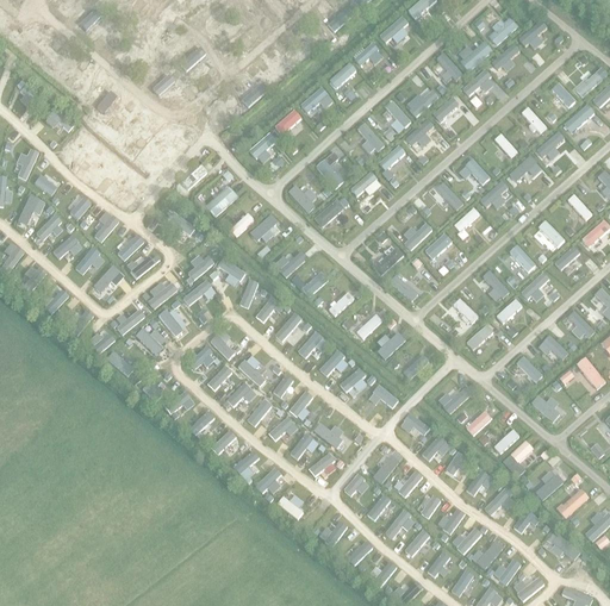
[(105,0),(101,4),(109,11),(116,2),(122,8),(129,0),(105,0)]
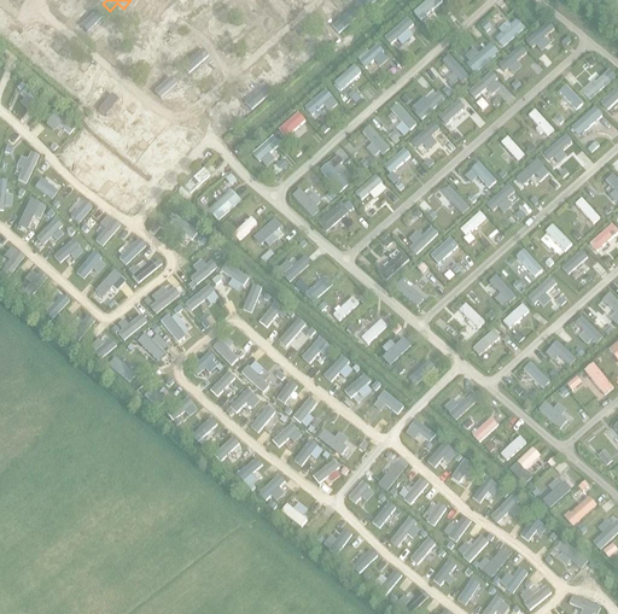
[(198,0),(185,11),(192,18),(200,10),(205,16),(214,9),(209,4),(210,3),(208,0),(198,0)]
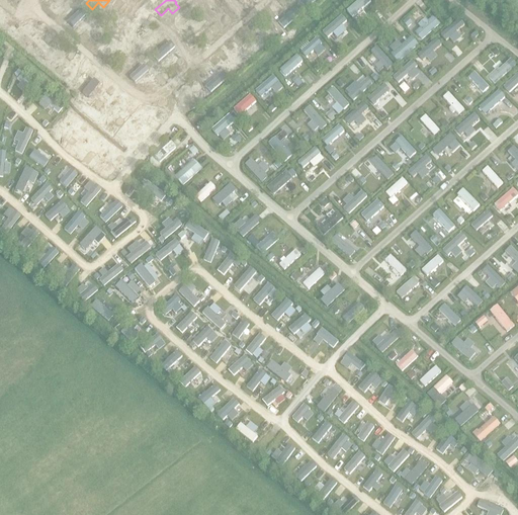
[(209,0),(200,8),(206,14),(211,9),(217,14),(224,7),(220,3),(220,2),(218,0),(209,0)]
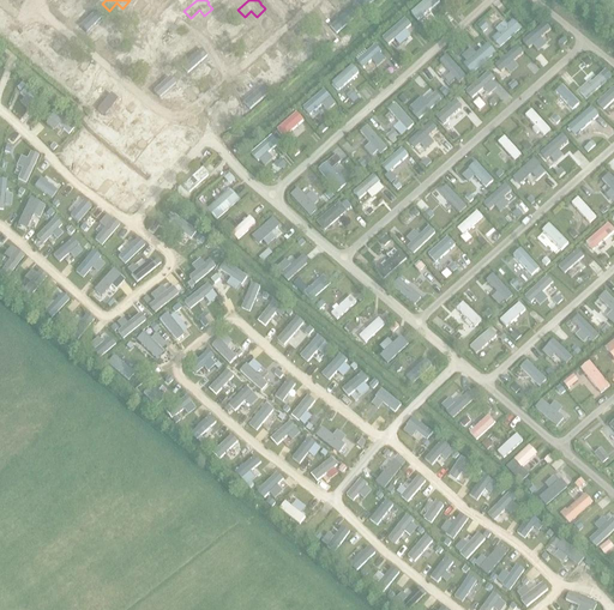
[(419,16),(437,0),(425,0),(414,10),(419,16)]
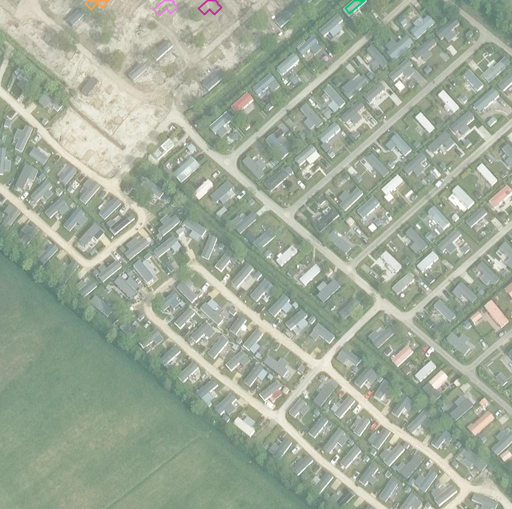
[(278,7),(271,14),(280,24),(296,10),(291,4),(282,12),(278,7)]
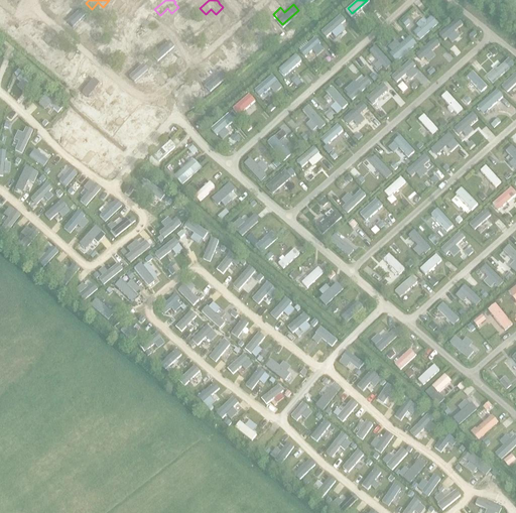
[(87,17),(79,10),(67,22),(73,28),(79,21),(81,24),(87,17)]
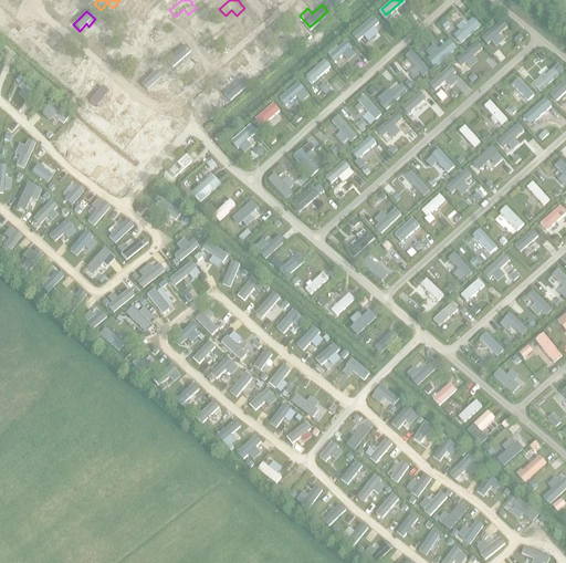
[(360,35),(378,20),(374,16),(356,31),(360,35)]
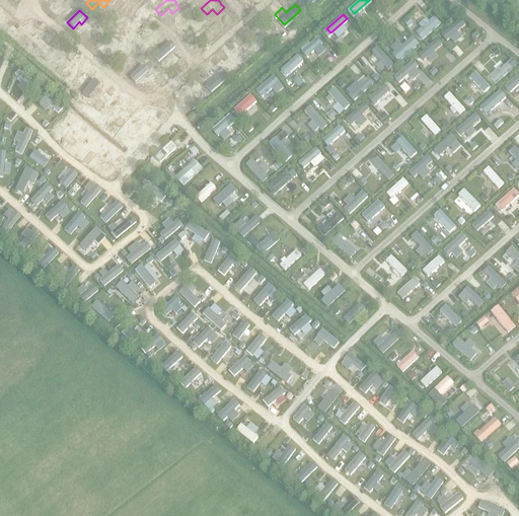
[(194,15),(177,28),(183,34),(191,28),(195,32),(202,26),(198,22),(199,21),(194,15)]
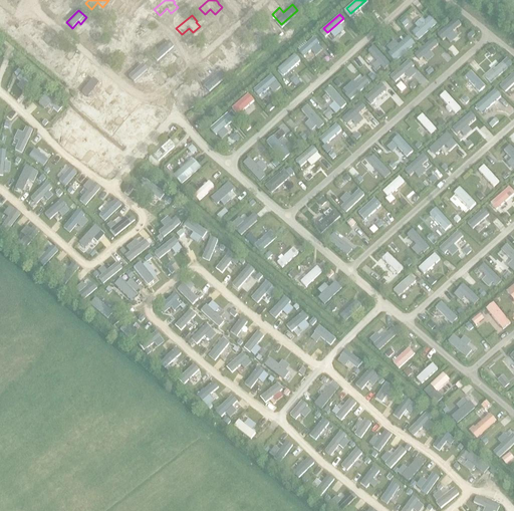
[(432,15),(416,28),(421,34),(436,20),(432,15)]
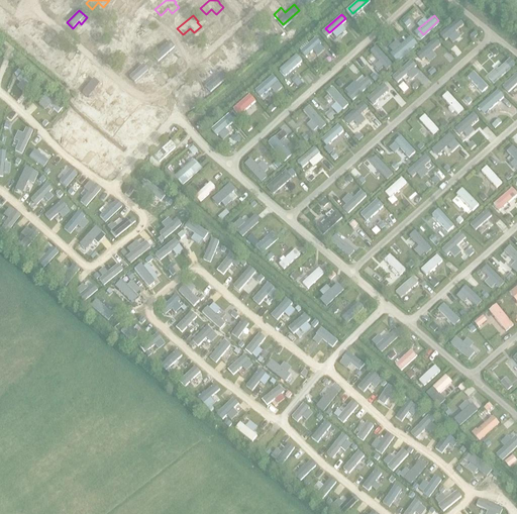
[(151,24),(145,17),(130,31),(135,37),(151,24)]
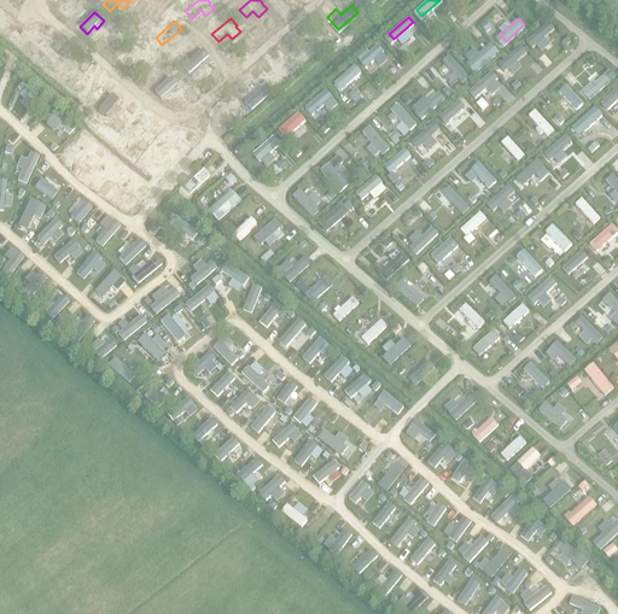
[(46,28),(38,24),(25,48),(35,53),(40,40),(47,44),(51,33),(45,30),(46,28)]
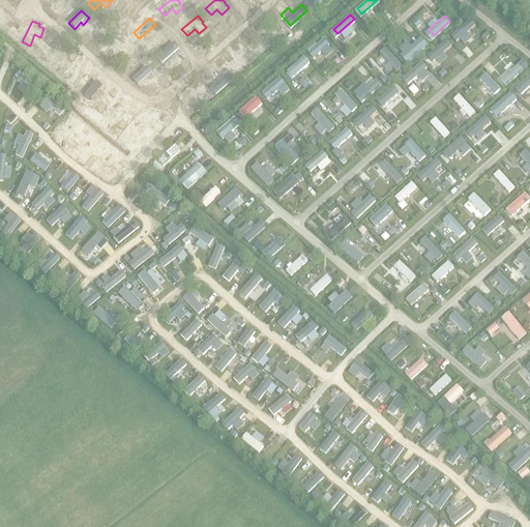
[(281,32),(275,26),(271,30),(267,25),(260,31),(264,36),(259,40),(265,47),(281,32)]
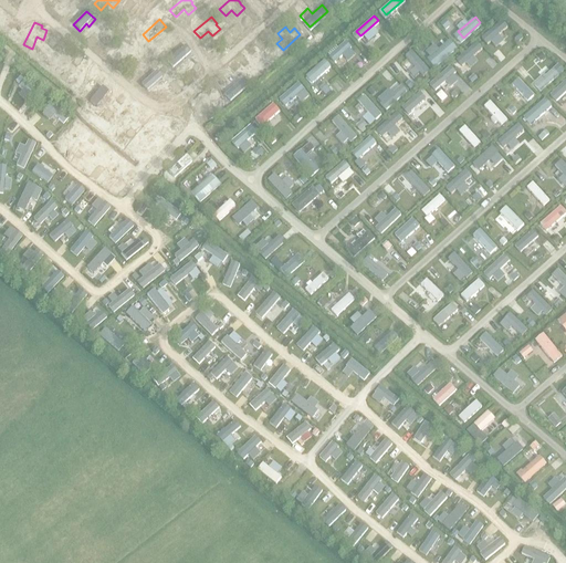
[(338,56),(354,42),(349,38),(334,51),(338,56)]
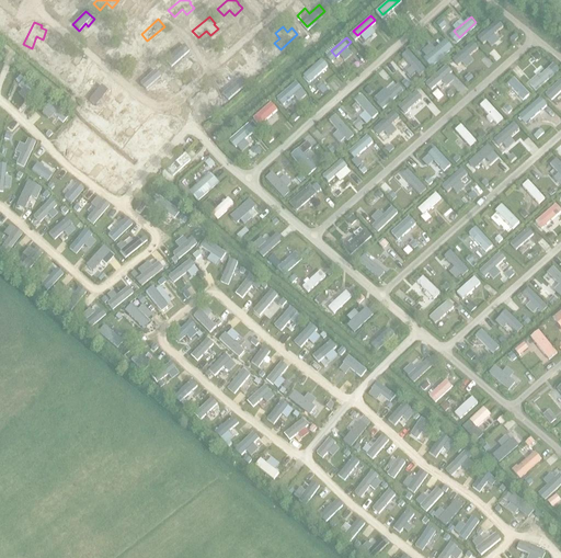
[(134,41),(116,55),(122,63),(129,56),(135,61),(142,55),(138,49),(139,48),(134,41)]
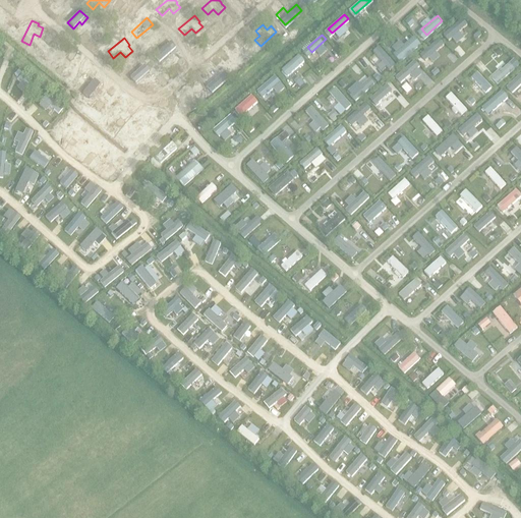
[(170,38),(154,52),(159,58),(168,50),(172,55),(180,49),(170,38)]
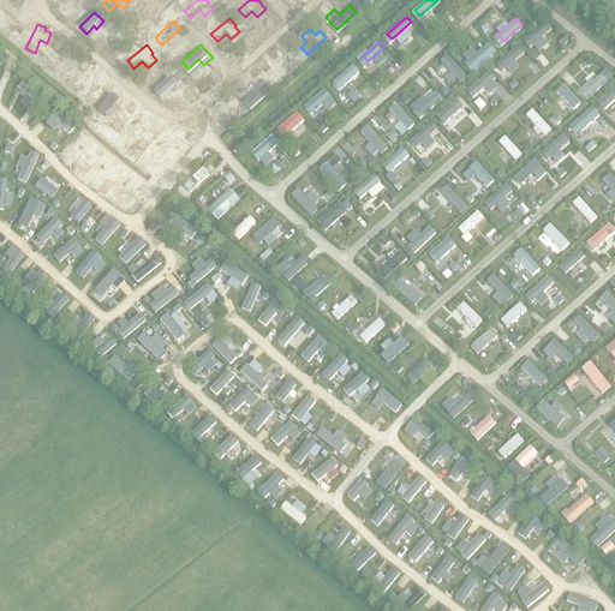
[(517,45),(497,63),(502,70),(523,52),(517,45)]
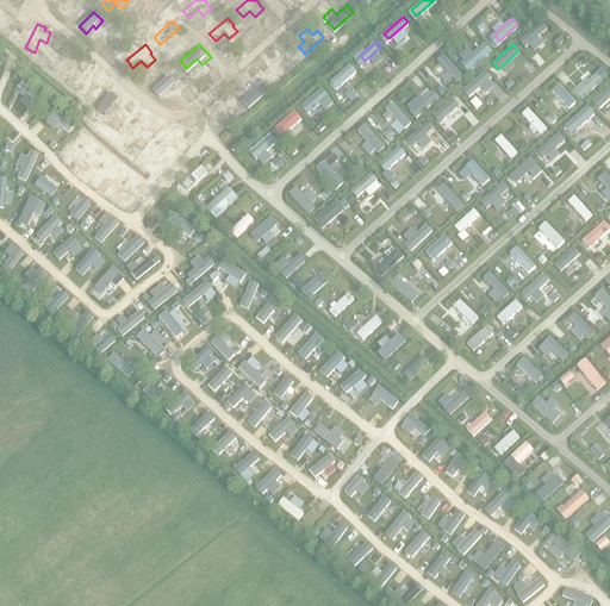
[(70,51),(62,45),(48,64),(55,70),(57,69),(63,74),(69,66),(63,61),(70,51)]
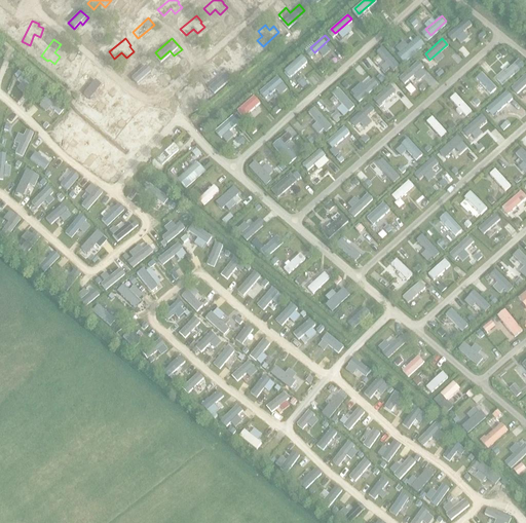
[(416,39),(400,54),(404,60),(420,44),(416,39)]
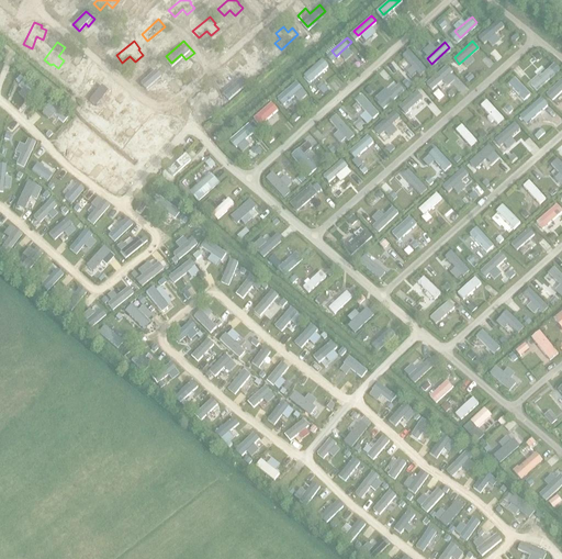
[(253,54),(245,62),(255,73),(272,57),(267,52),(258,59),(253,54)]
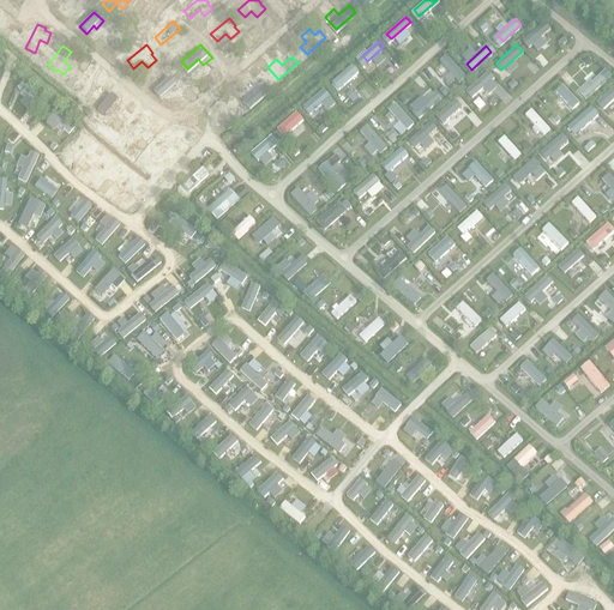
[(91,62),(72,85),(79,91),(90,78),(96,83),(103,76),(97,70),(98,68),(91,62)]
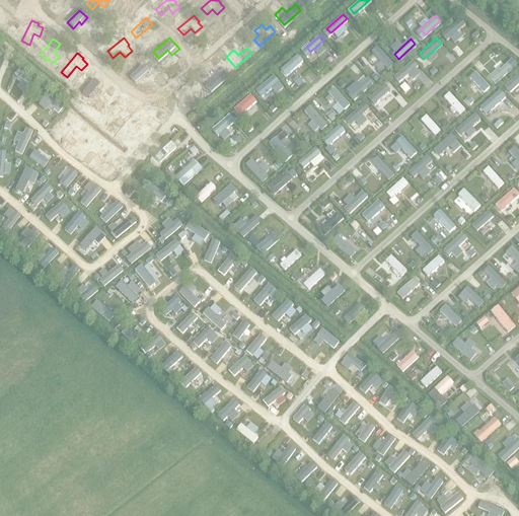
[(288,71),(301,59),(298,55),(284,67),(288,71)]
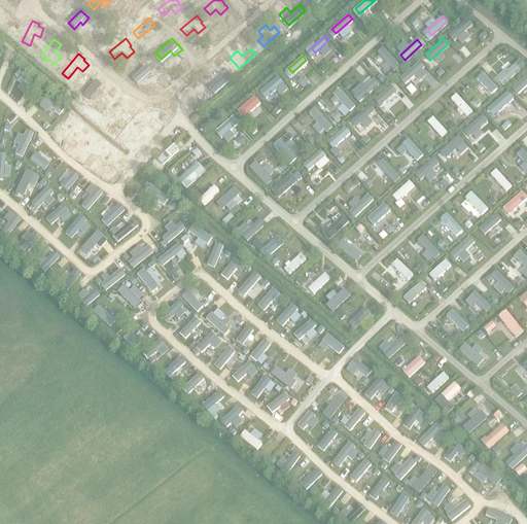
[(152,66),(147,60),(131,73),(137,80),(138,78),(143,84),(150,78),(145,72),(152,66)]
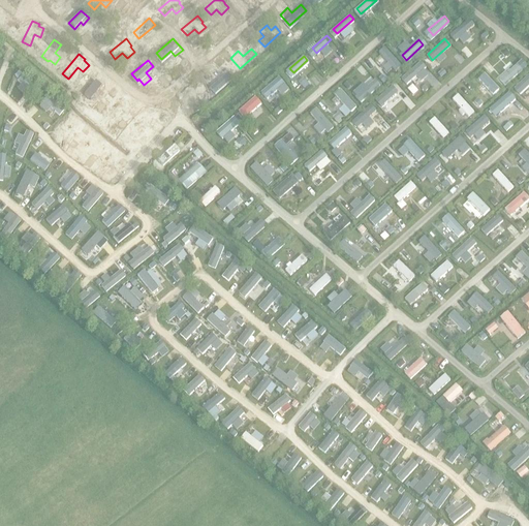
[(395,60),(378,74),(383,80),(399,65),(395,60)]
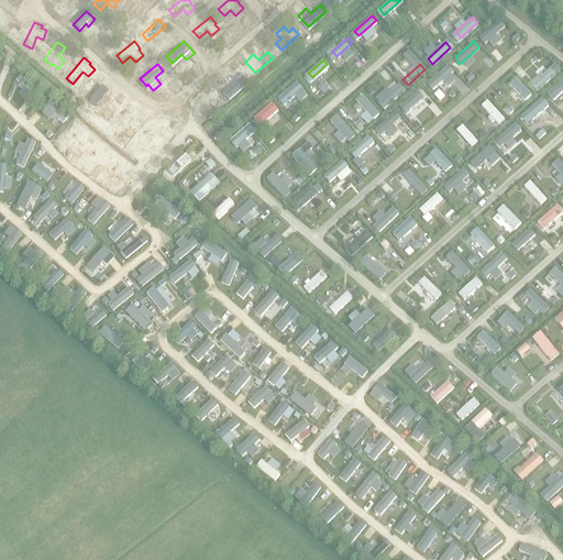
[(446,64),(429,80),(434,86),(452,69),(446,64)]
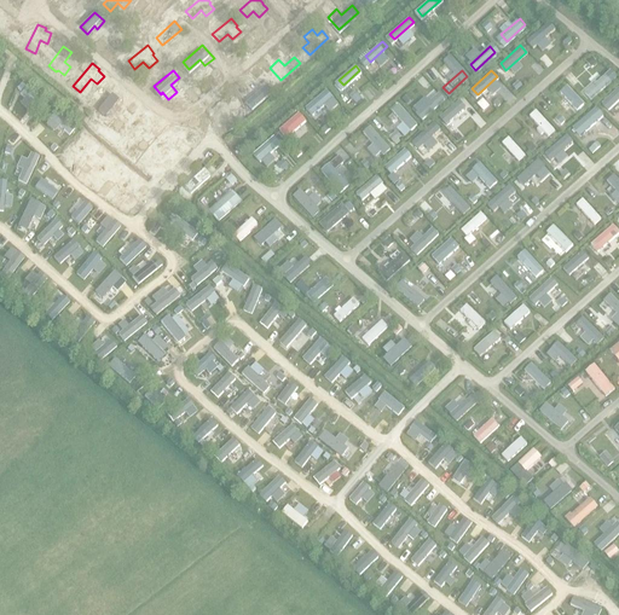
[(590,97),(608,80),(602,74),(584,90),(590,97)]
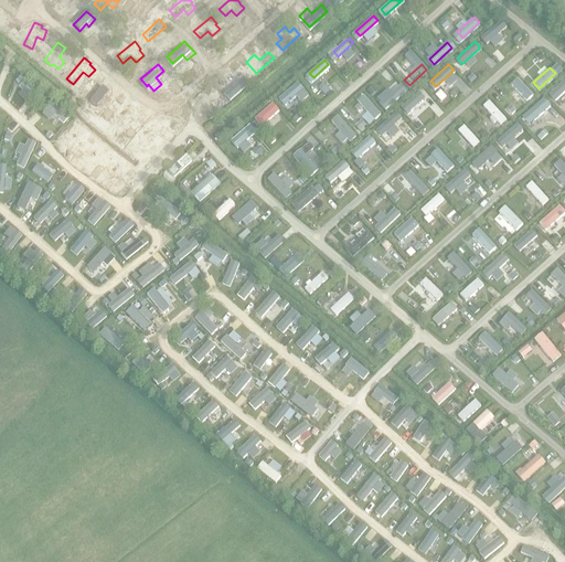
[(248,81),(243,75),(232,84),(227,78),(220,85),(231,97),(248,81)]
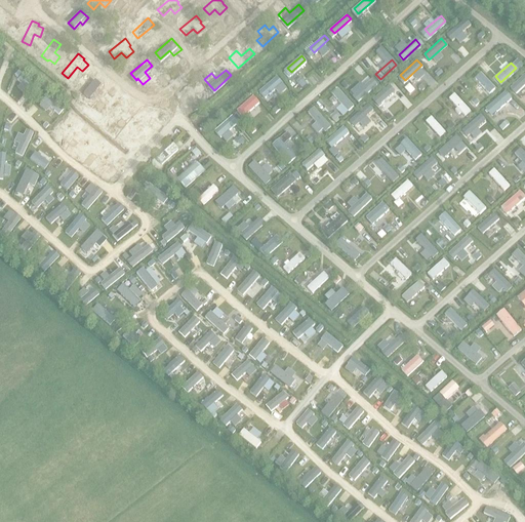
[(475,74),(490,90),(495,86),(480,70),(475,74)]
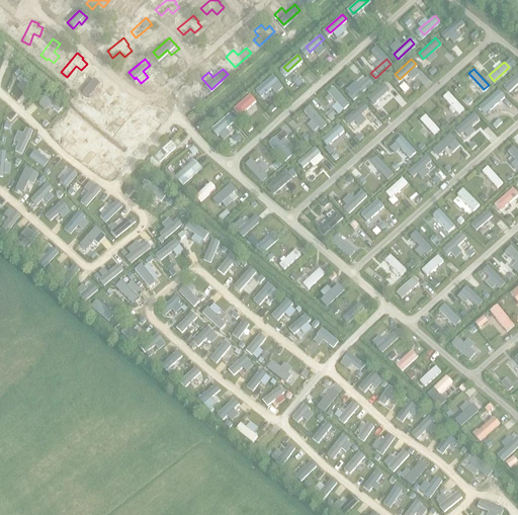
[(510,90),(517,82),(517,72),(505,84),(510,90)]
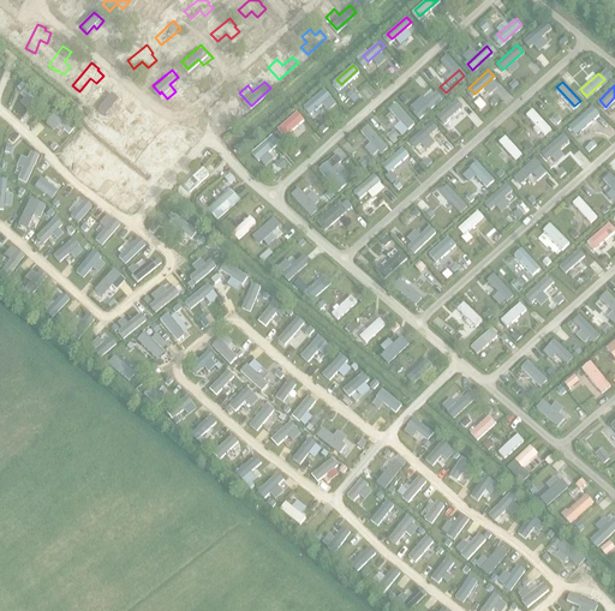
[(117,95),(111,89),(97,105),(105,111),(117,95)]
